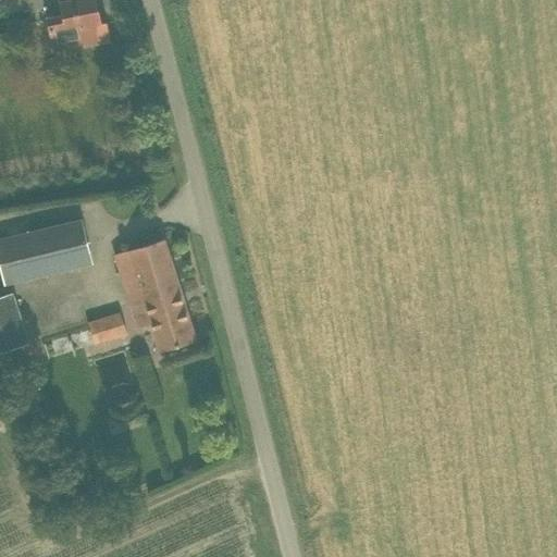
[(95,0),(60,0),(61,3),(63,15),(48,19),(54,50),(85,44),(85,46),(109,40),(106,22),(100,23),(95,0)]
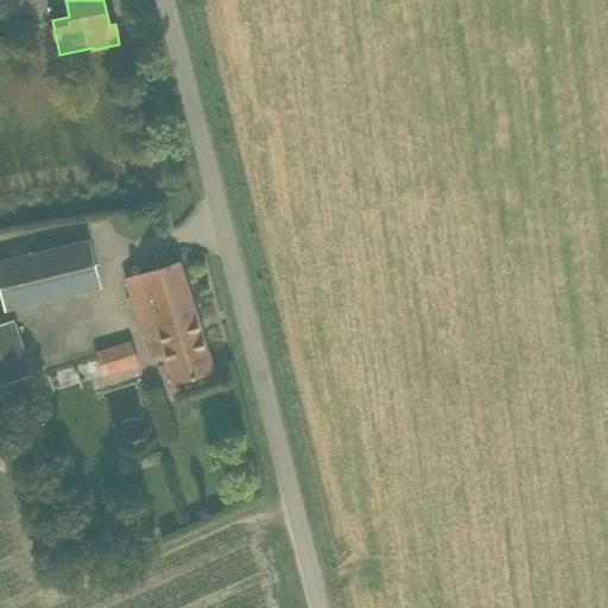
[(88,240),(0,261),(0,283),(6,310),(100,287),(88,240)]
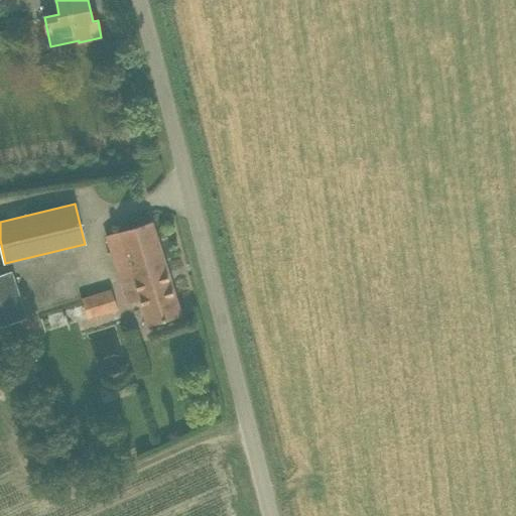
[(106,236),(125,296),(127,304),(140,300),(148,326),(181,315),(152,222),(106,236)]
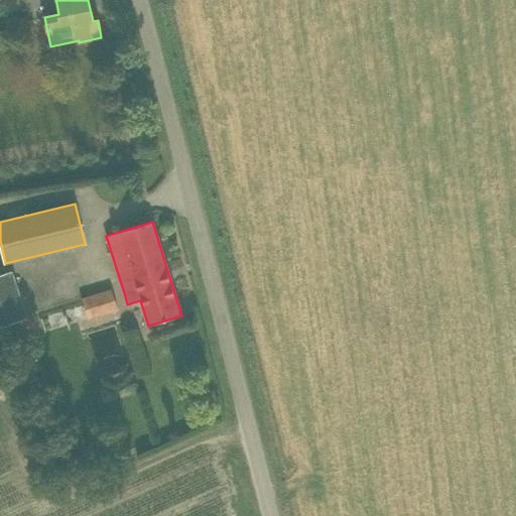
[(11,272),(0,275),(0,343),(21,337),(16,320),(26,317),(11,272)]
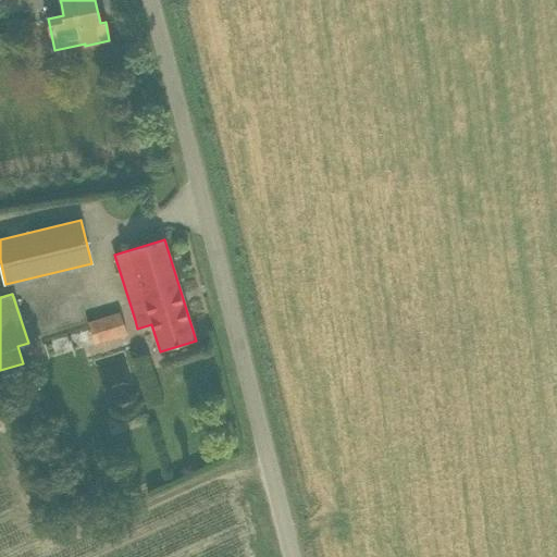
[(97,343),(126,333),(120,313),(90,323),(97,343)]
